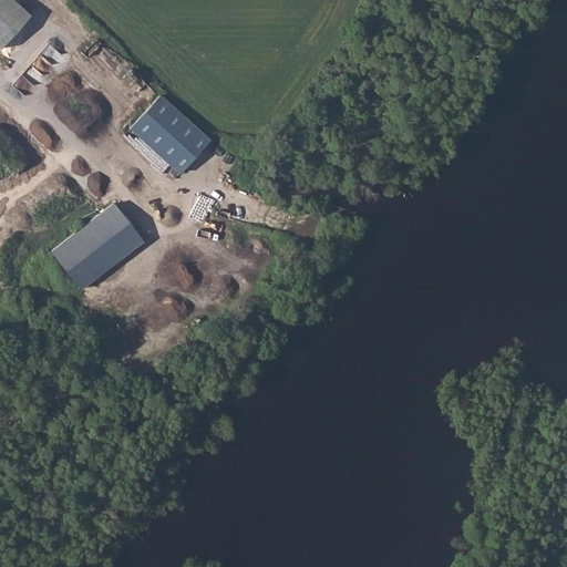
[(13,0),(0,0),(0,43),(3,47),(31,14),(13,0)]
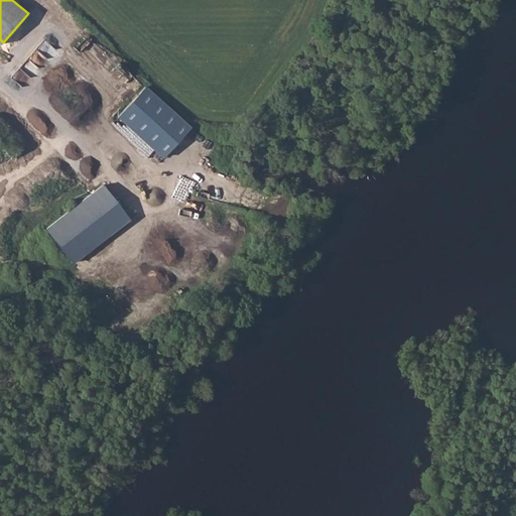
[(31,48),(22,71),(37,77),(46,54),(31,48)]
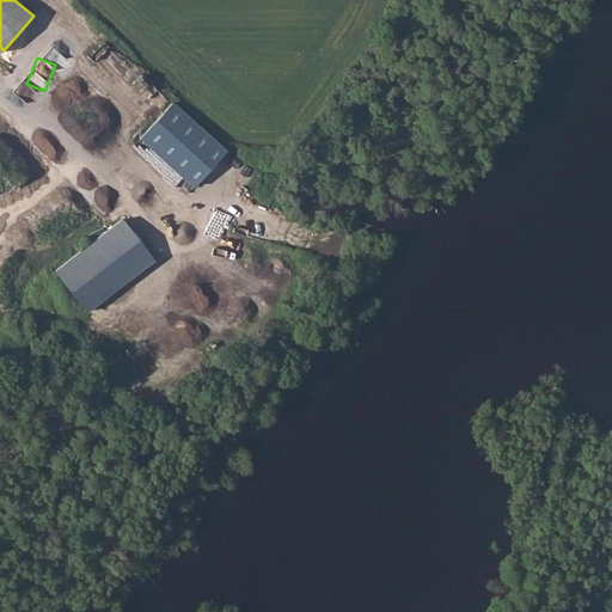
[(227,150),(178,104),(145,139),(197,188),(231,153),(227,150)]
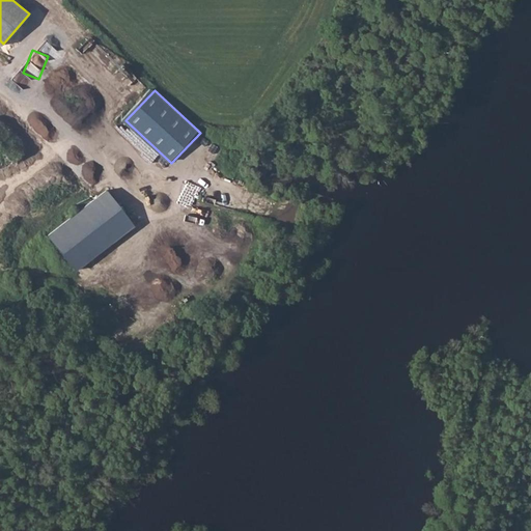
[(108,190),(49,234),(76,271),(135,226),(108,190)]
